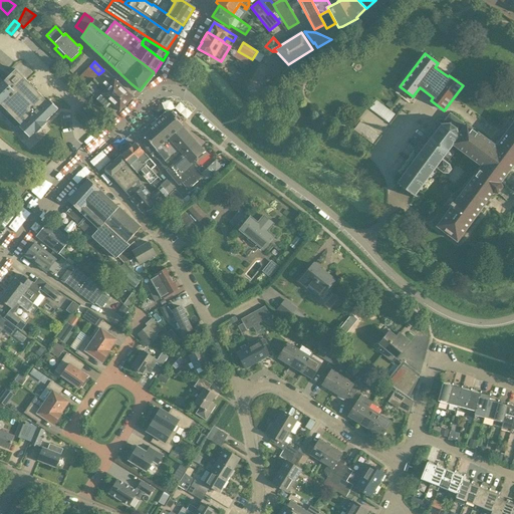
[(94,79),(98,74),(90,66),(85,70),(94,79)]
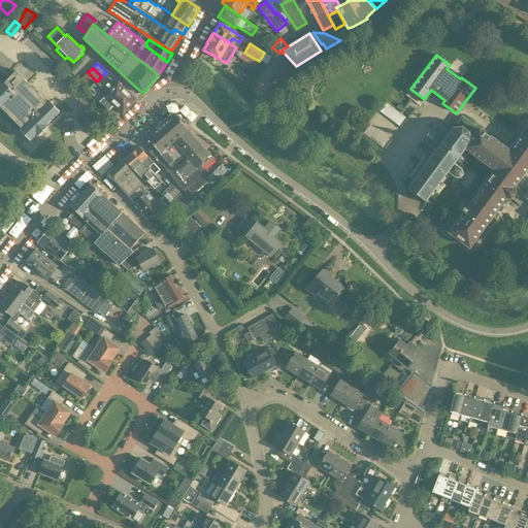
[(0,108),(1,107),(22,129),(20,130),(30,141),(36,135),(38,137),(48,127),(47,125),(56,117),(60,112),(50,101),(47,103),(46,101),(28,84),(28,83),(17,71),(9,78),(3,84),(0,80),(0,108)]
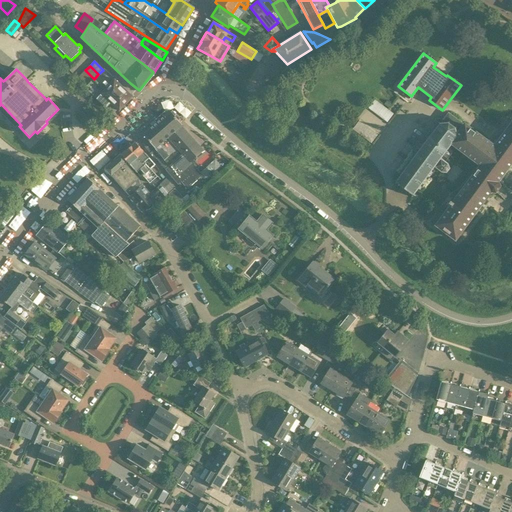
[(85,70),(81,75),(90,83),(93,79),(94,79),(85,70)]
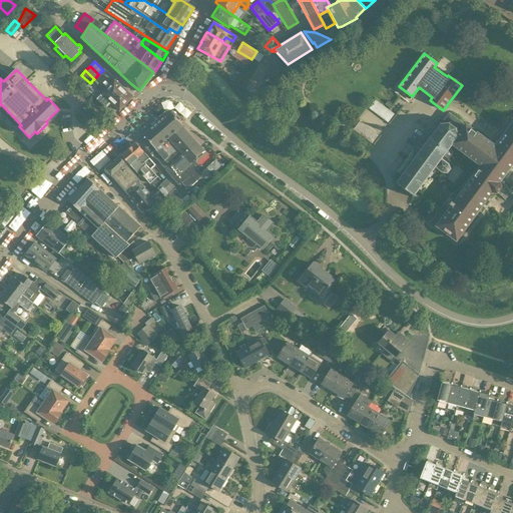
[(85,88),(90,83),(81,75),(77,79),(85,88)]
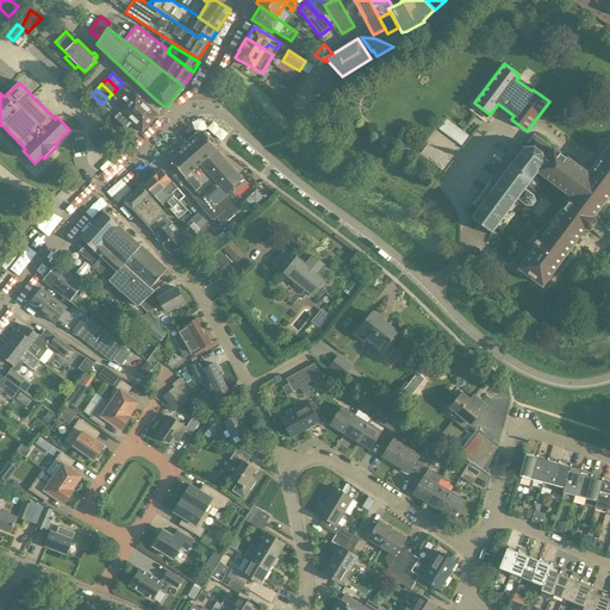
[(111,94),(107,99),(101,105),(126,130),(132,124),(142,134),(159,117),(137,95),(120,112),(113,105),(117,100),(111,94)]
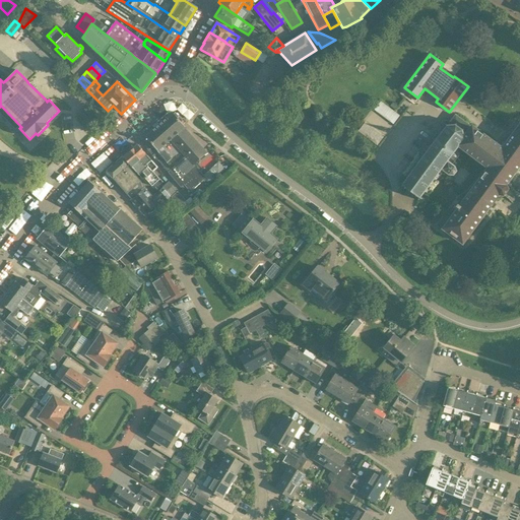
[(205,154),(186,132),(183,129),(184,128),(184,127),(175,117),(177,115),(174,112),(173,111),(171,112),(170,111),(167,114),(165,112),(153,121),(155,123),(142,135),(144,138),(145,138),(148,142),(145,144),(149,149),(168,172),(181,188),(187,183),(181,176),(194,165),(205,154)]
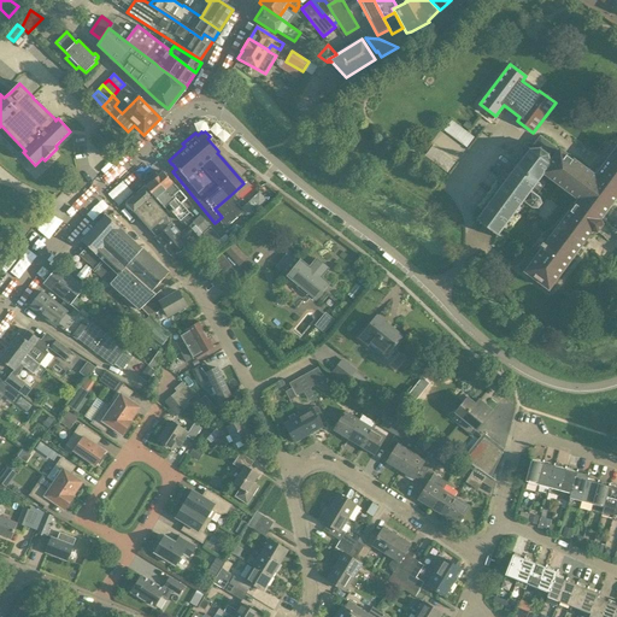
[(545,172),(560,152),(540,136),(530,150),(527,147),(512,165),(515,166),(509,174),(505,171),(497,182),(500,184),(481,210),(483,212),(477,219),(498,235),(504,228),(506,229),(526,203),(532,207),(538,207),(541,203),(540,198),(536,195),(550,177),(545,172)]
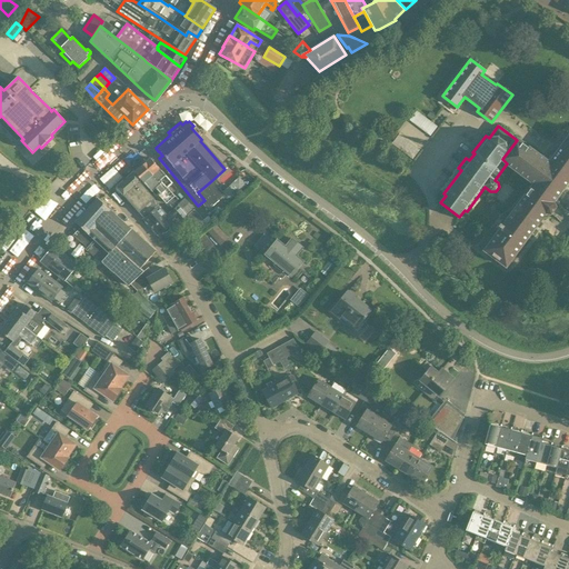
[(502,159),(507,163),(535,183),(485,250),(506,266),(546,212),(550,213),(555,207),(552,202),(568,180),(568,137),(549,163),(517,140),(502,159)]
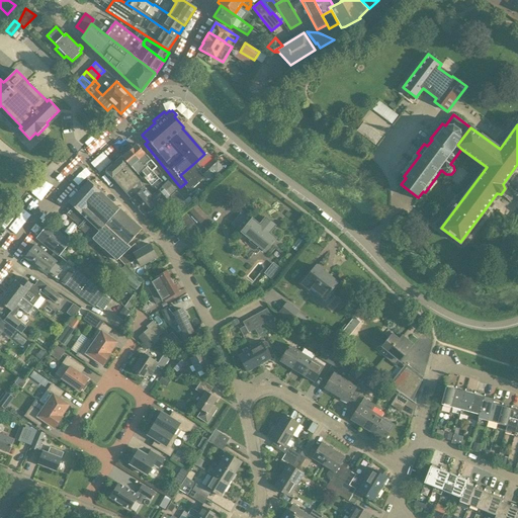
[(156,167),(143,153),(137,146),(131,151),(144,166),(146,165),(150,170),(149,171),(150,173),(151,172),(156,167)]
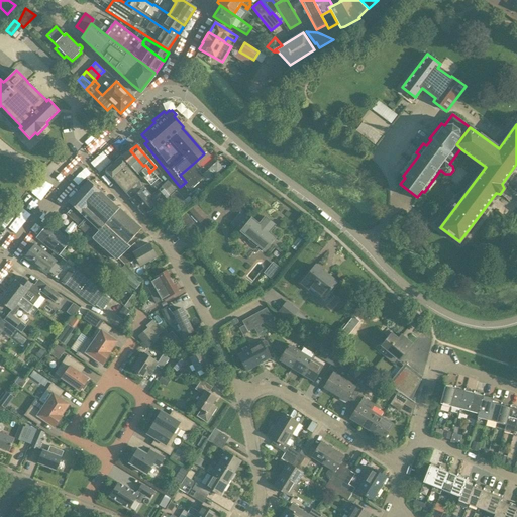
[(130,150),(122,158),(128,165),(137,175),(141,172),(144,176),(142,178),(149,186),(158,179),(150,172),(149,173),(148,171),(149,170),(145,165),(143,166),(130,150)]
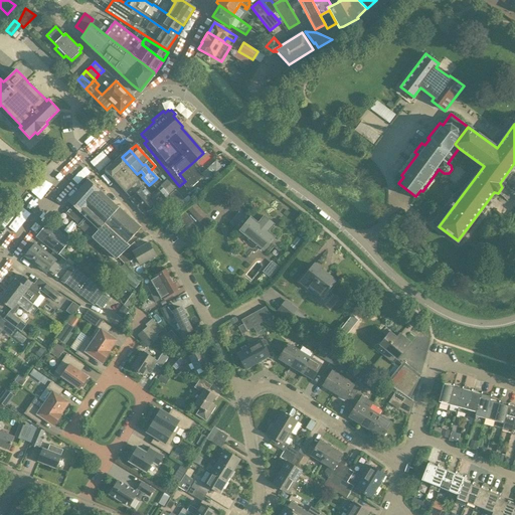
[(128,164),(122,157),(106,171),(125,193),(139,180),(126,166),(128,164)]
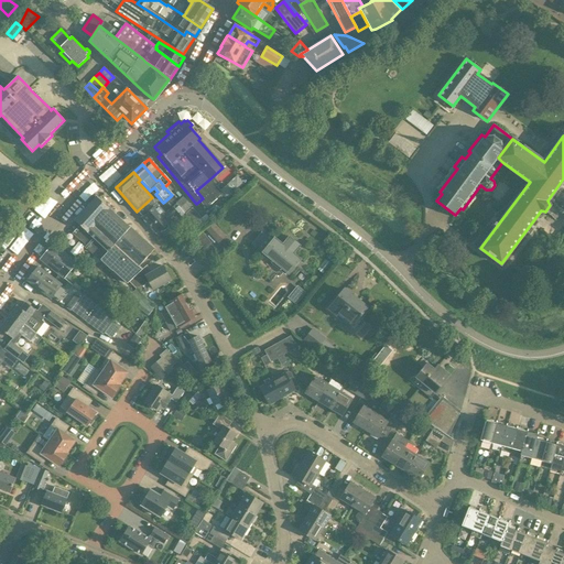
[(210,179),(196,191),(203,198),(209,205),(223,193),(210,179)]
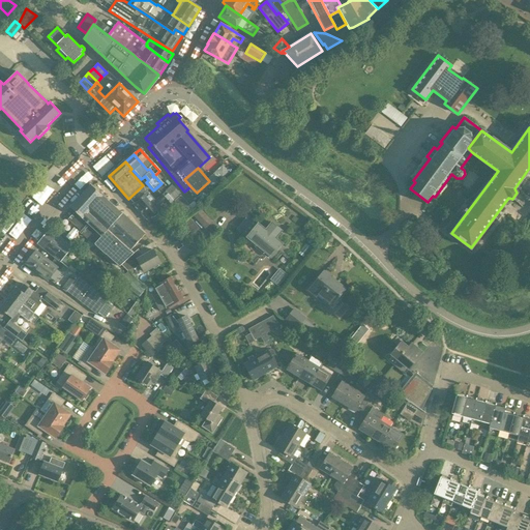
[(119,266),(120,265),(131,255),(128,253),(144,235),(91,185),(70,208),(77,213),(70,221),(83,232),(81,234),(94,245),(105,256),(106,254),(119,266)]
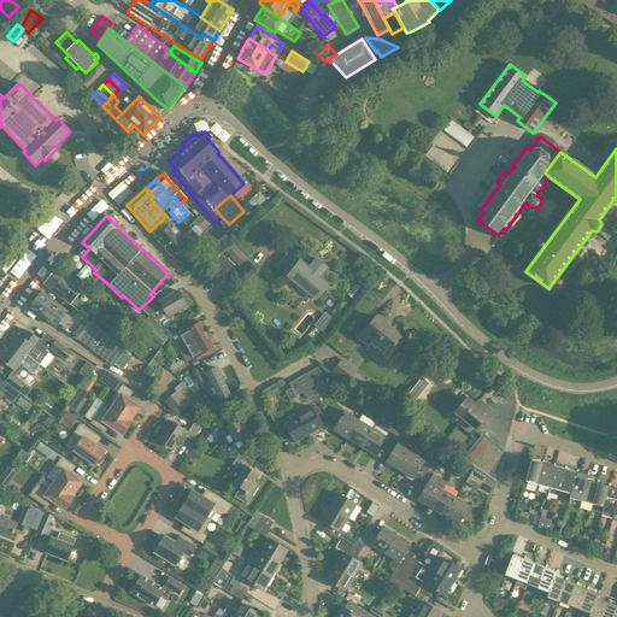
[(170,225),(156,239),(171,256),(186,242),(184,240),(188,236),(198,246),(205,239),(192,224),(180,235),(170,225)]
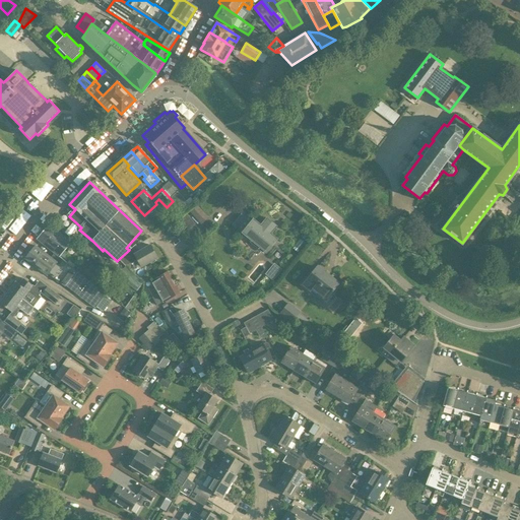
[(198,221),(206,214),(197,205),(190,211),(198,221)]
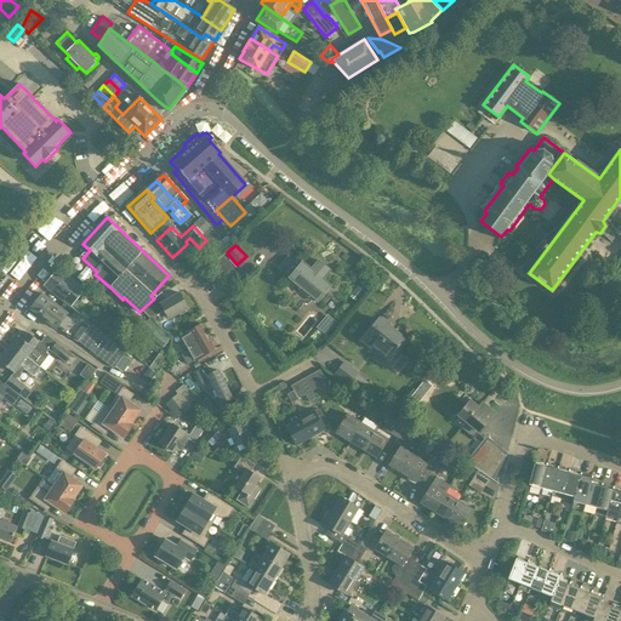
[(318,302),(331,286),(323,279),(330,271),(318,261),(311,269),(290,252),(277,269),(289,279),(290,279),(318,302)]
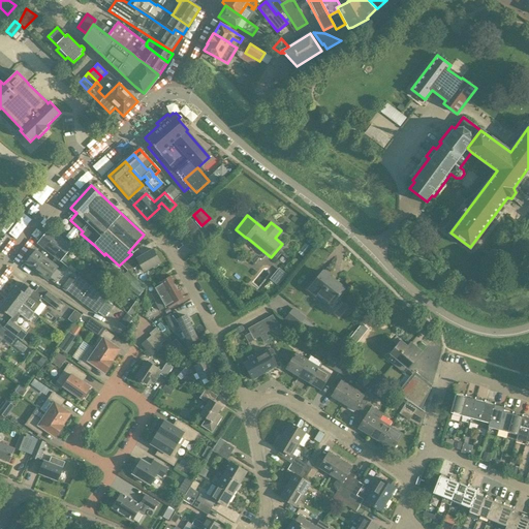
[(65,256),(72,247),(50,229),(37,244),(67,267),(72,262),(65,256)]
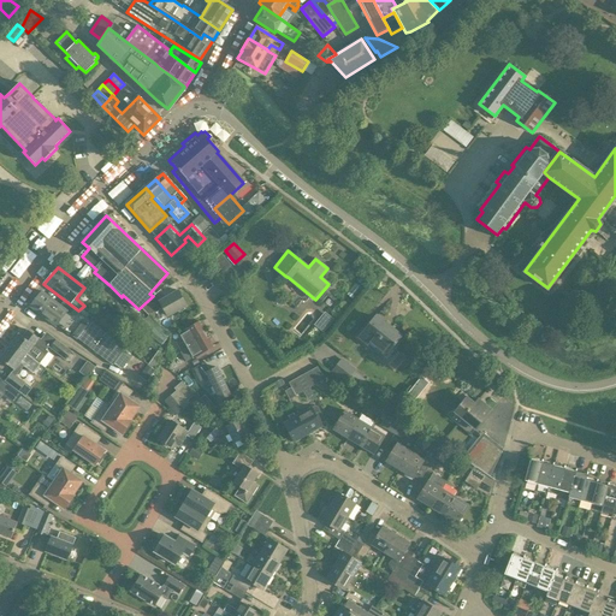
[(41,292),(39,290),(35,295),(37,297),(34,301),(31,300),(28,304),(30,306),(30,307),(55,326),(57,325),(77,341),(77,339),(113,367),(126,349),(73,308),(69,313),(66,312),(67,312),(41,291),(41,292)]
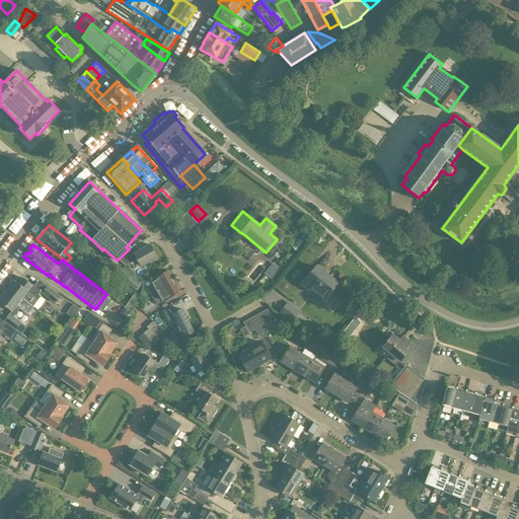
[(129,249),(118,260),(125,266),(138,260),(142,267),(157,257),(150,245),(139,251),(135,244),(129,249)]
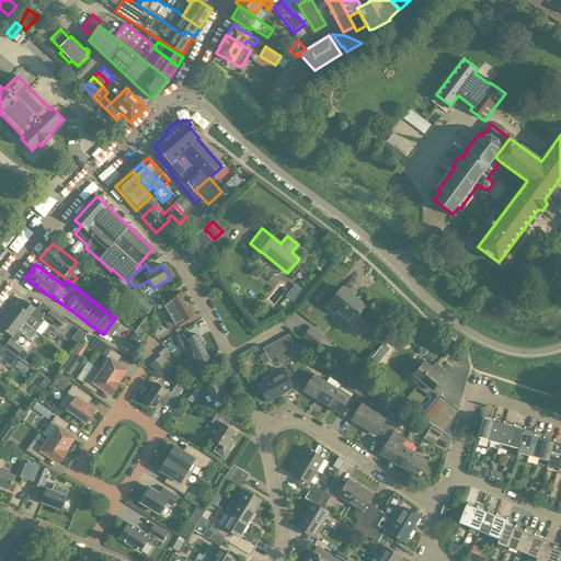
[(304,290),(295,283),(285,295),(294,302),(304,290)]
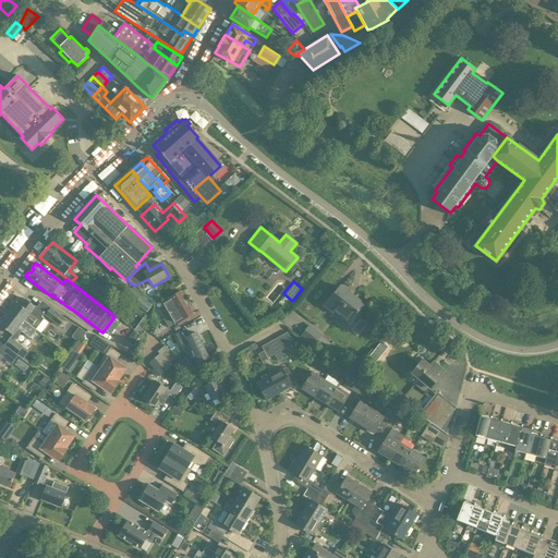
[(354,301),(340,289),(326,306),(334,313),(334,312),(350,326),(362,311),(360,308),(363,305),(355,300),(354,301)]
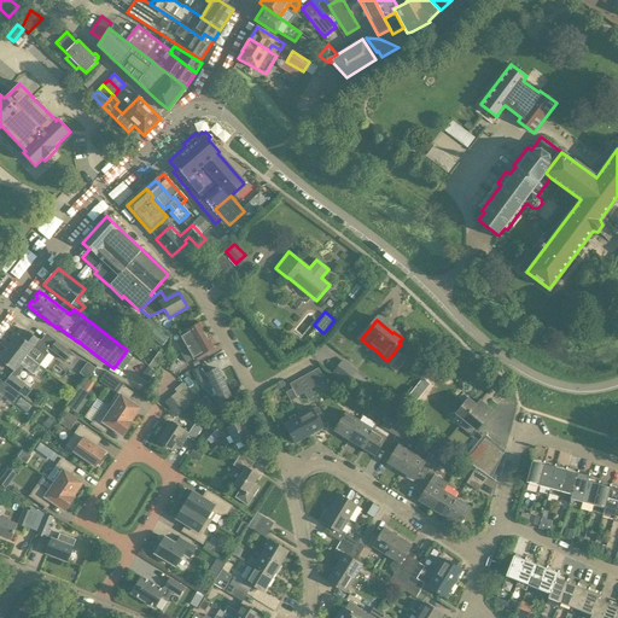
[(181,351),(205,337),(199,325),(180,336),(180,337),(176,343),(180,351),(181,350),(181,351)]
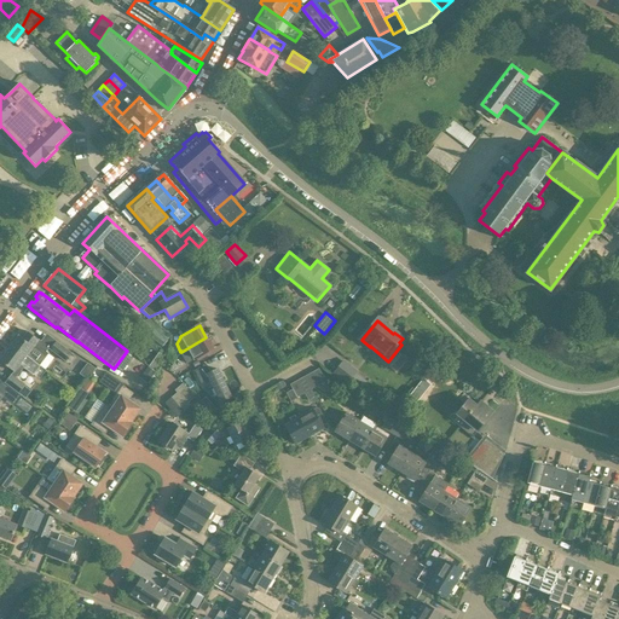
[(12,346),(40,366),(50,354),(46,352),(48,348),(28,333),(23,339),(19,336),(17,339),(16,337),(12,342),(13,343),(12,346)]
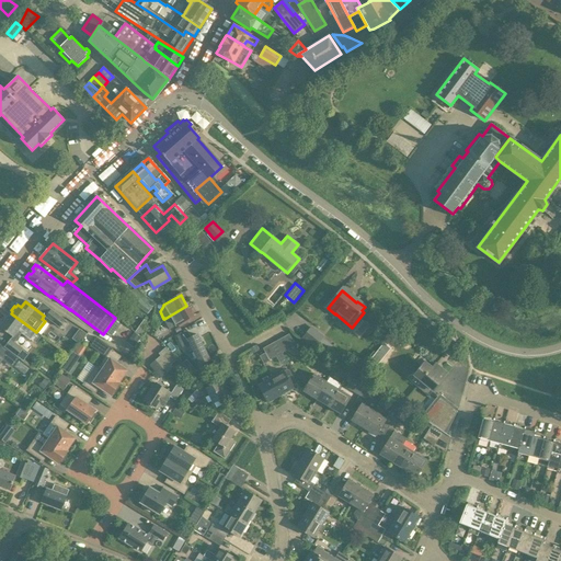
[(186,306),(164,319),(165,320),(164,321),(169,330),(175,327),(193,316),(186,306)]
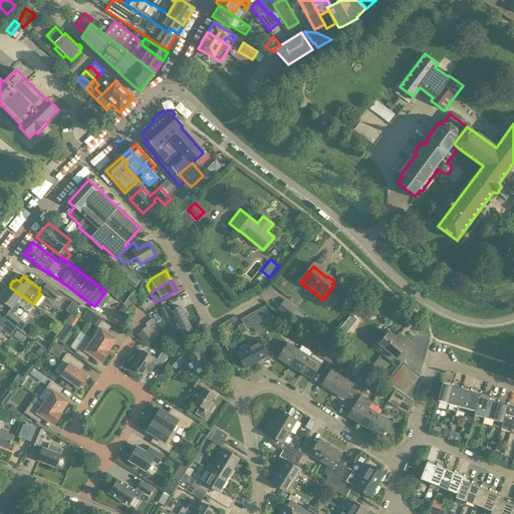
[(46,283),(42,290),(54,299),(59,293),(46,283)]
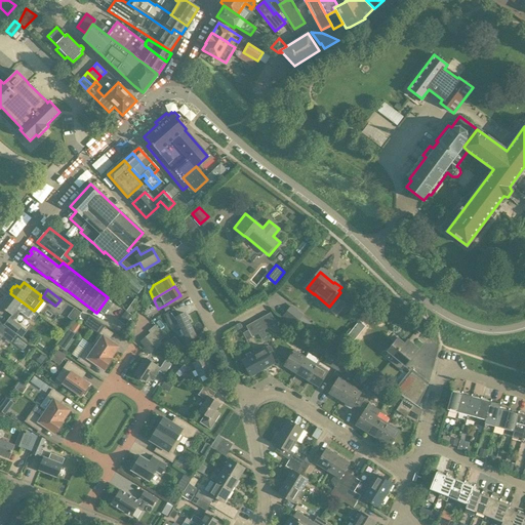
[(34,311),(10,293),(0,306),(0,307),(0,311),(2,313),(4,310),(12,316),(17,310),(28,318),(34,311)]
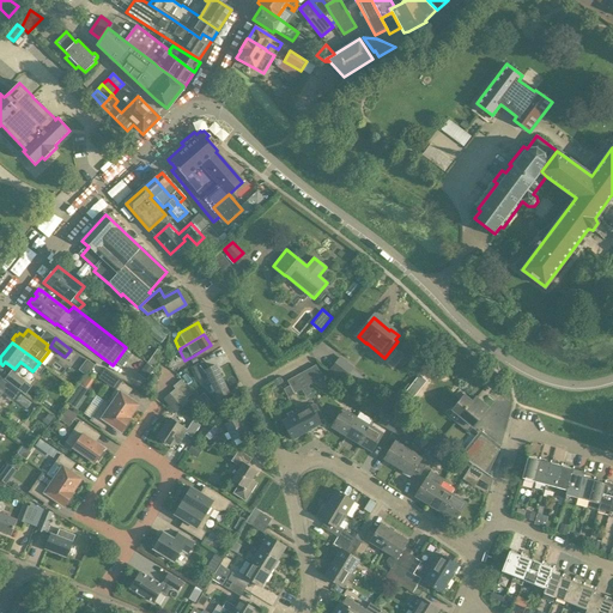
[(354,368),(340,356),(328,371),(343,383),(354,368)]
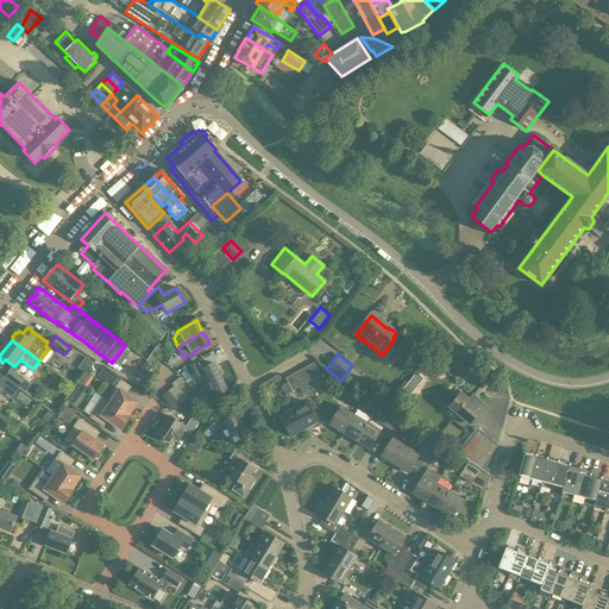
[(199,377),(202,385),(211,382),(217,395),(226,390),(214,364),(206,368),(202,359),(192,365),(198,377),(199,377)]
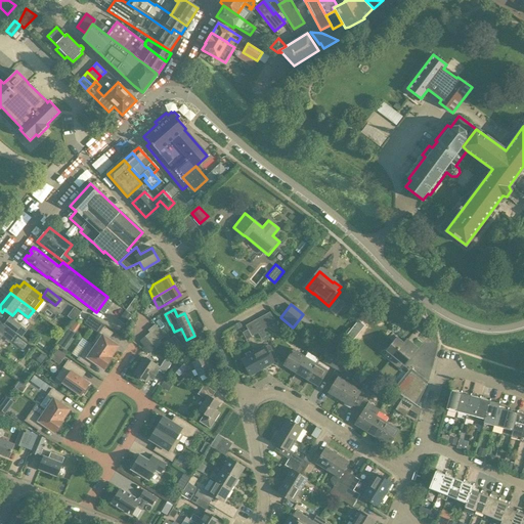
[(270,312),(264,315),(270,326),(275,322),(270,312)]
